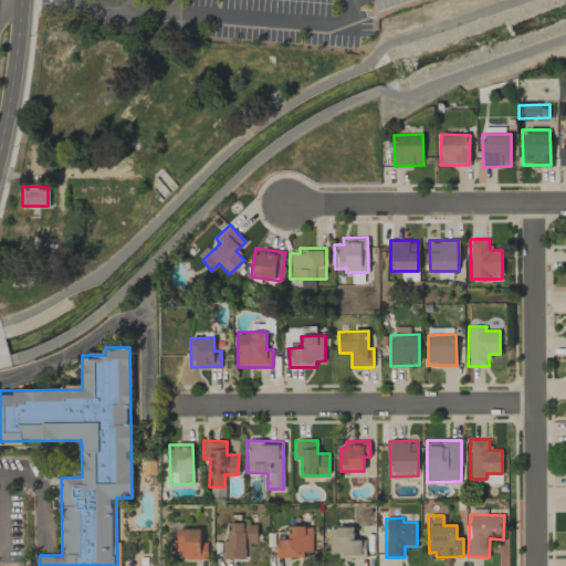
[(222,558),(245,558),(245,544),(257,544),(257,523),(229,523),(229,541),(222,541),(222,558)]
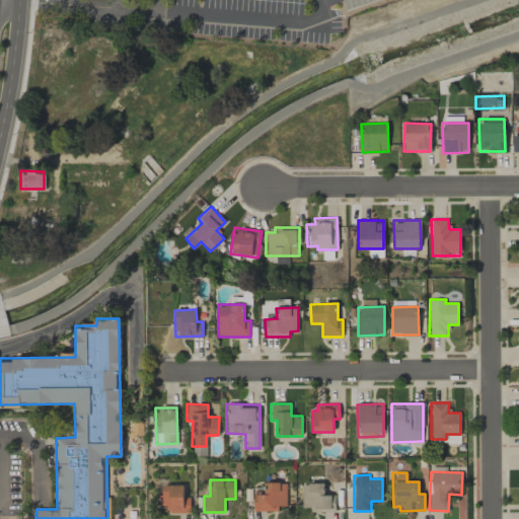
[(286,506),(286,483),(266,483),(266,494),(252,494),(253,511),(278,511),(278,506),(286,506)]
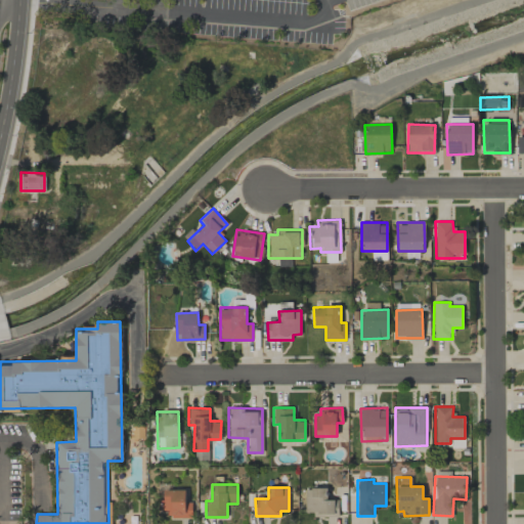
[(304,512),(312,512),(312,515),(338,515),(338,499),(326,499),(326,488),(304,488),(304,512)]
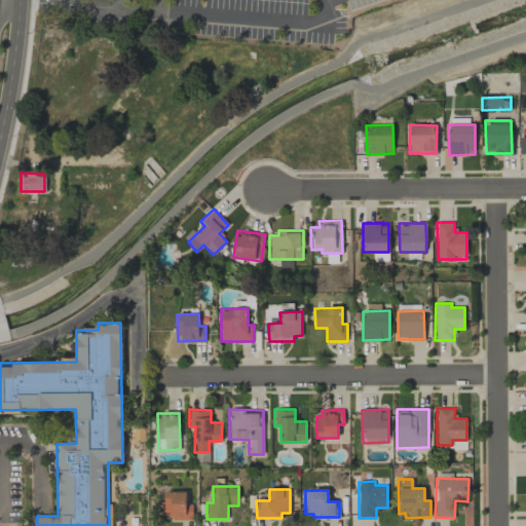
[(186,491),(164,491),(165,519),(193,518),(193,503),(187,503),(186,491)]
